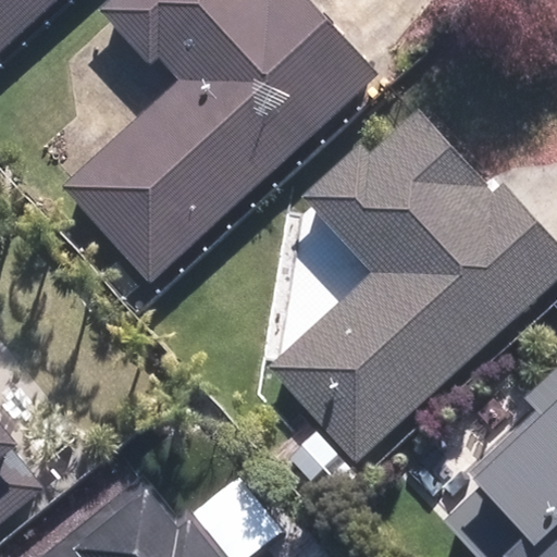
[(0,0),(0,52),(57,0),(0,0)]
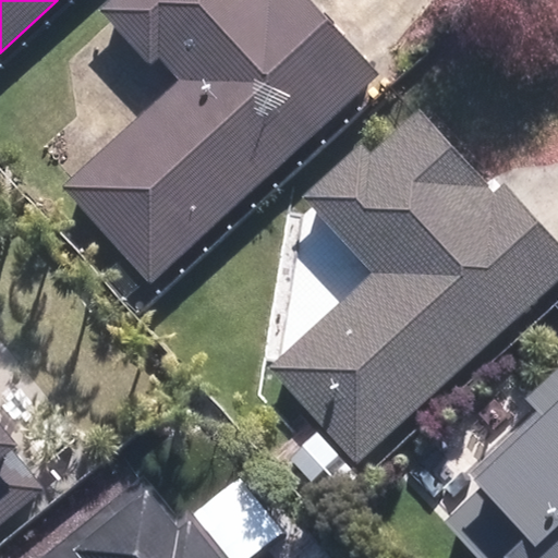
[(150,281),(379,76),(312,0),(116,0),(104,11),(153,65),(162,58),(182,81),(65,186),(150,281)]
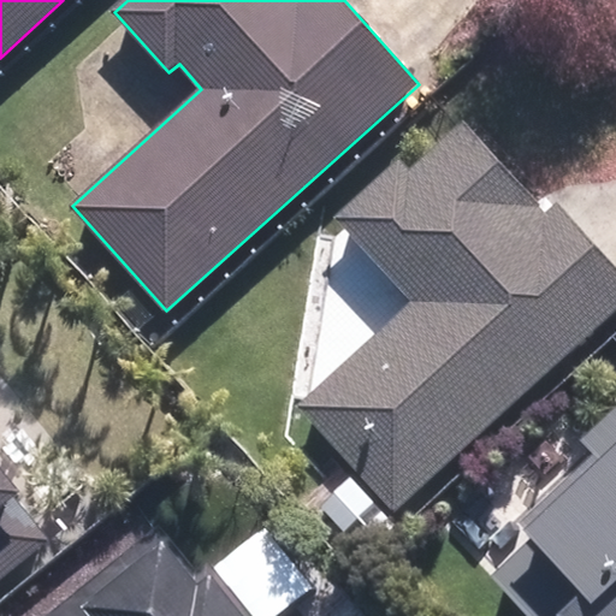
[(397,513),(615,311),(615,270),(556,206),(548,214),(461,122),(408,171),(401,164),(337,221),(412,303),(301,406),(397,513)]
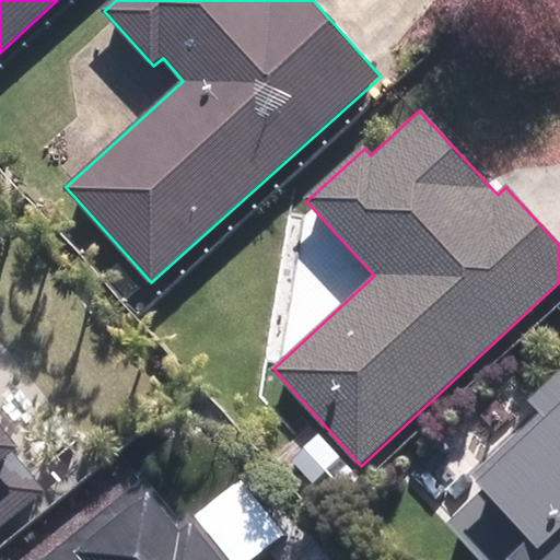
[(559,559),(559,369),(529,399),(540,411),(470,482),(481,492),(447,527),(479,559),(559,559)]
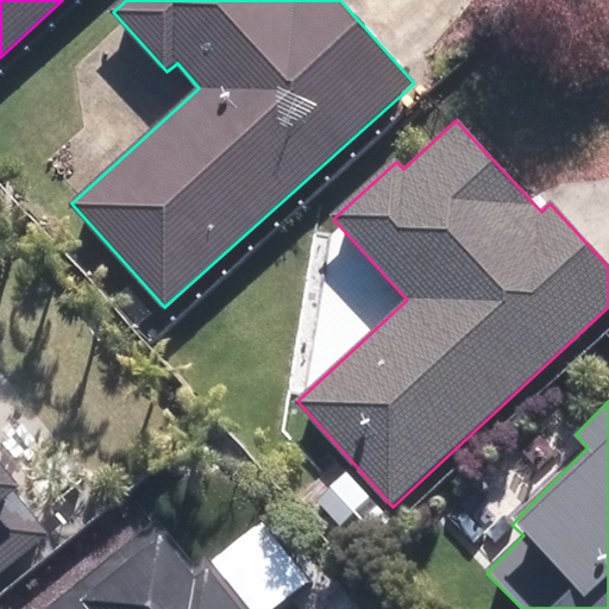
[(0,576),(51,535),(0,471),(0,576)]
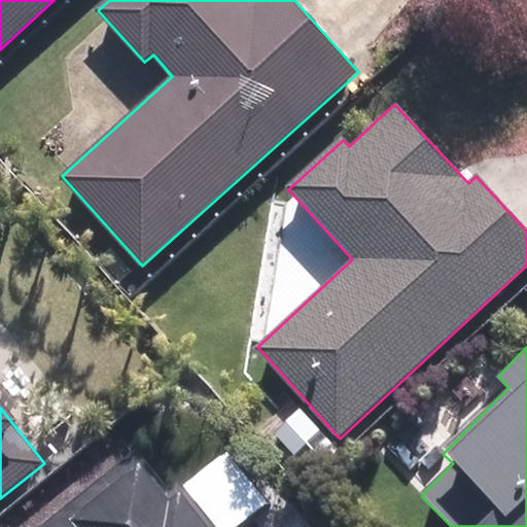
[(303,478),(323,458),(300,431),(278,453),(303,478)]
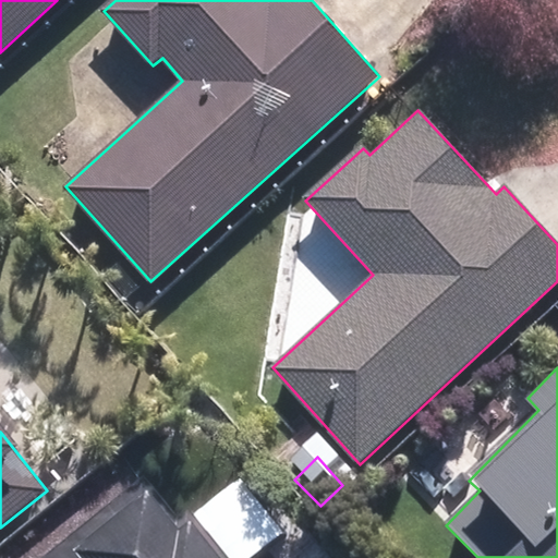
[(229,557),(185,505),(177,512),(146,475),(44,557),(229,557)]
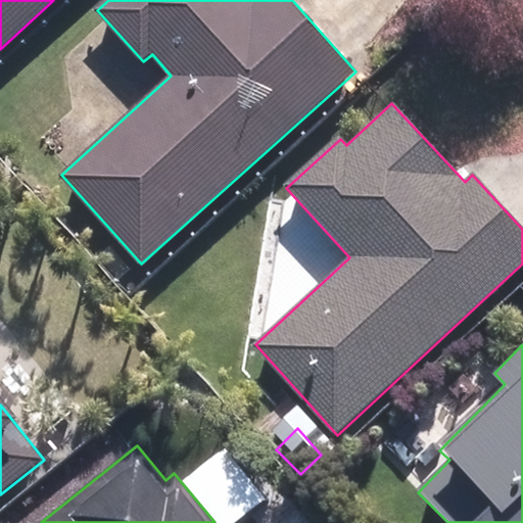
All buildings are outlined.
